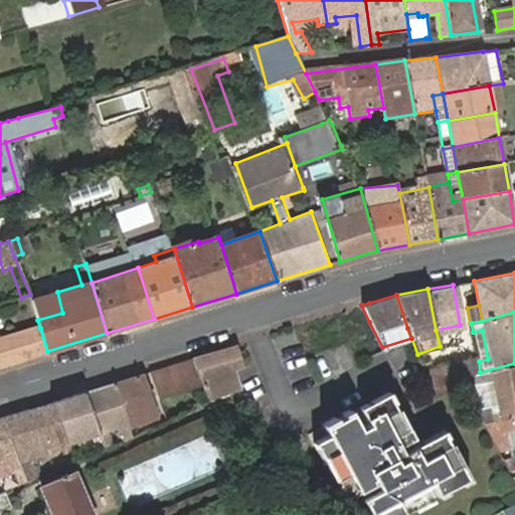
[(0,365),(47,351),(40,328),(0,340),(0,365)]
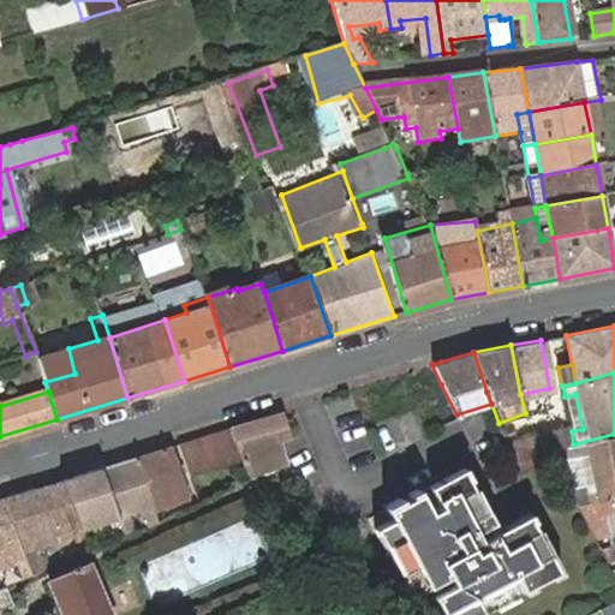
[(569,424),(572,431),(583,429),(575,394),(565,396),(569,424)]
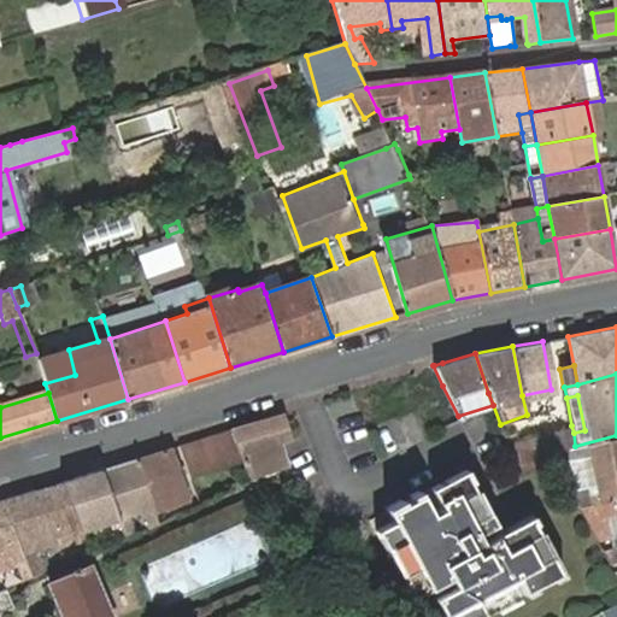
[(241,459),(247,476),(282,464),(287,463),(285,454),(280,442),(291,439),(282,412),(230,429),(241,459)]
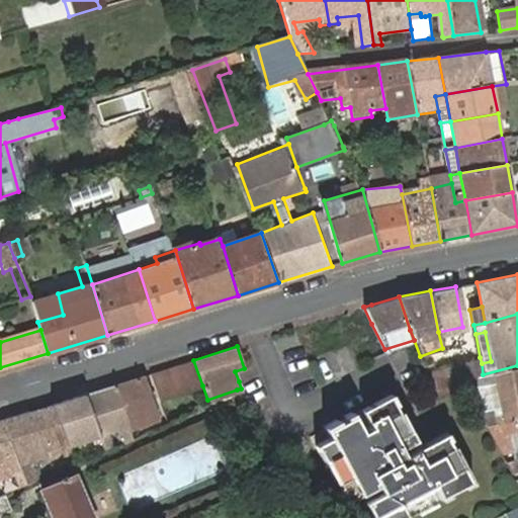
[(423,365),(443,357),(442,348),(420,356),(423,365)]
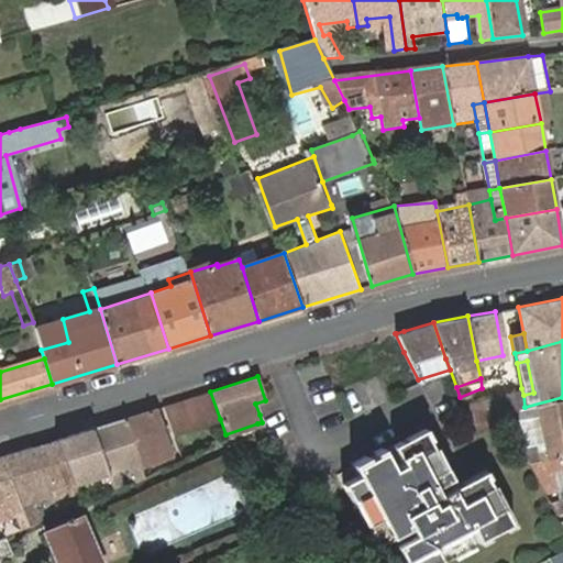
[(499,412),(520,408),(525,407),(523,395),(521,388),(484,396),(487,412),(489,423),(499,418),(499,412)]
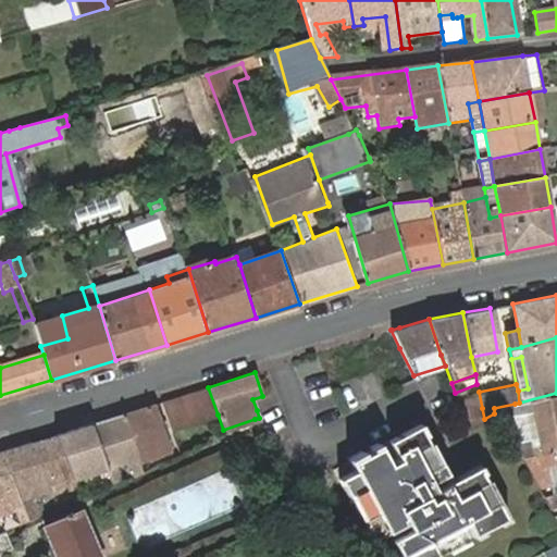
[(168,399),(178,428),(218,415),(208,387),(168,399)]
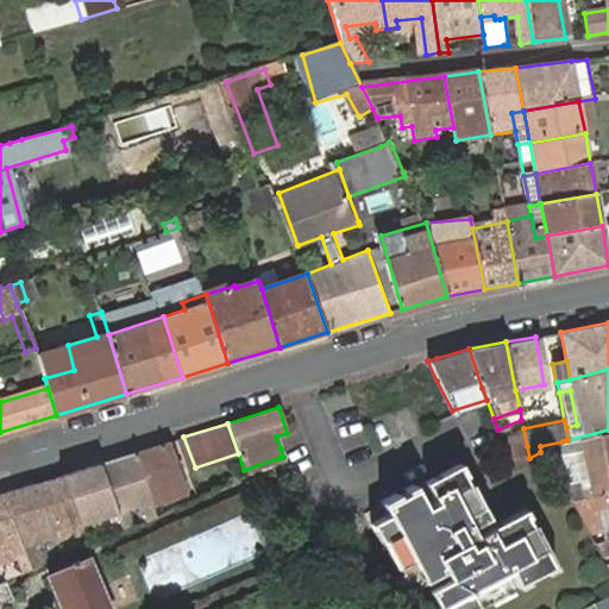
[(590,495),(608,490),(608,429),(567,440),(563,441),(565,451),(572,450),(581,447),(590,495)]
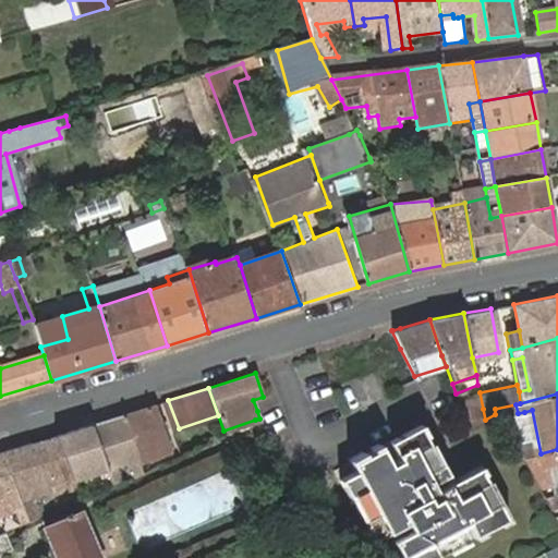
[(266,409),(263,397),(253,400),(257,411),(266,409)]
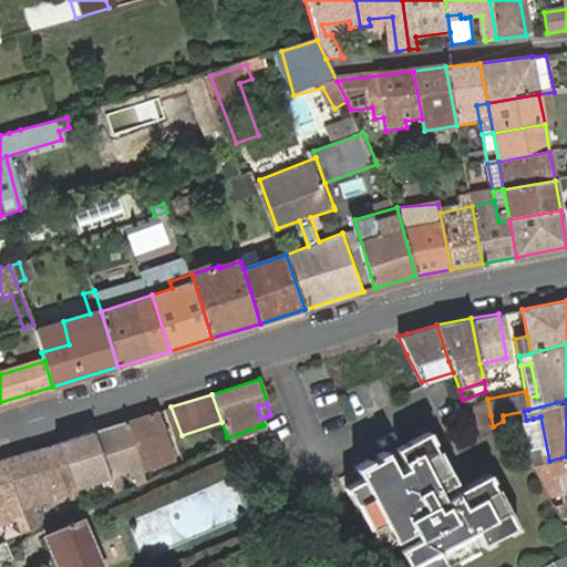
[(174,437),(182,435),(171,406),(163,410),(174,437)]
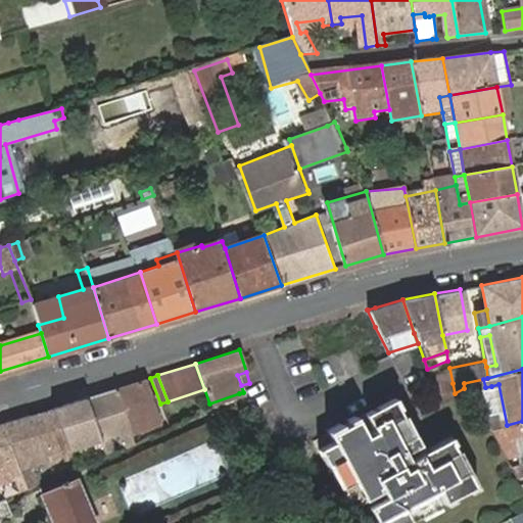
[(129,428),(130,431),(158,420),(144,380),(113,389),(129,428)]
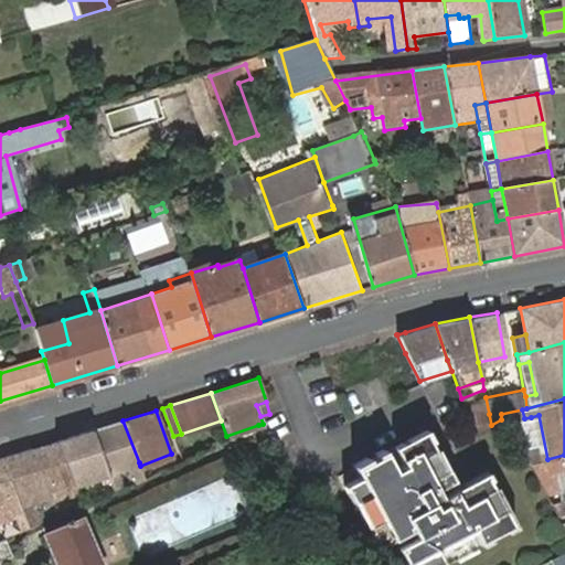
[(475,433),(491,425),(489,414),(470,422),(475,433)]
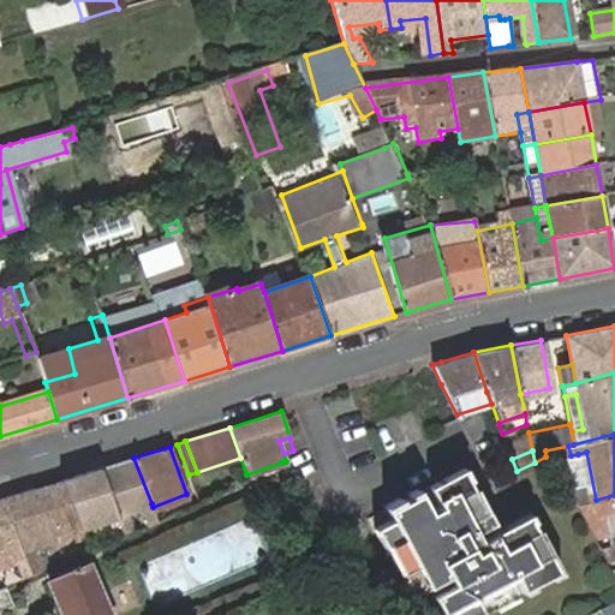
[(587,501),(593,501),(596,500),(586,452),(578,454),(584,485),(587,501)]
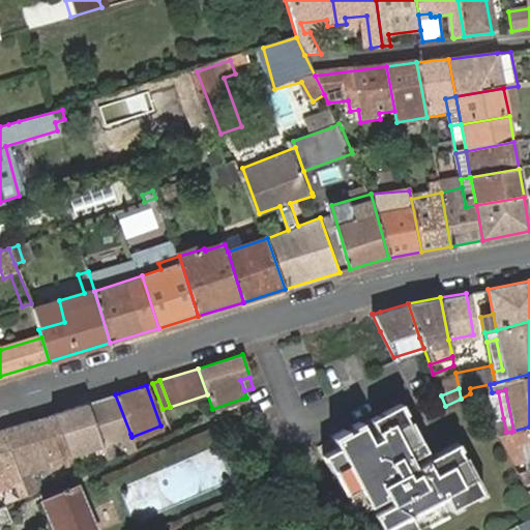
[(98,443),(99,446),(130,434),(115,394),(84,404),(98,443)]
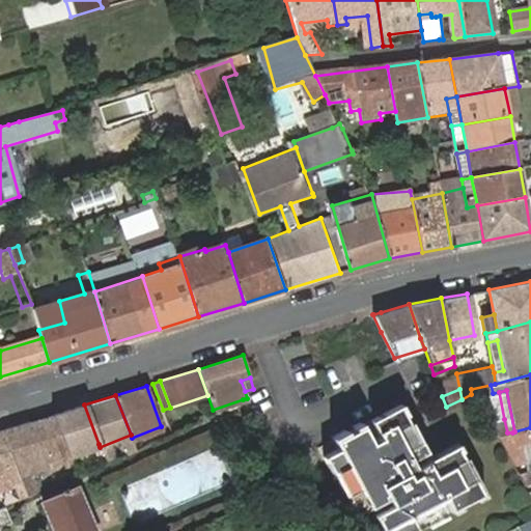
[(342,425),(324,436),(330,447),(315,454),(336,494),(340,492),(346,502),(343,503),(350,514),(379,499),(385,509),(366,520),(372,530),(418,530),(423,529),(424,530),(442,521),(435,508),(443,503),(450,518),(459,512),(458,509),(473,502),(474,504),(485,499),(466,463),(463,464),(458,456),(462,454),(457,446),(428,462),(407,422),(404,423),(401,417),(403,416),(396,402),(366,418),(374,434),(365,439),(355,419),(345,424),(346,427),(343,428),(342,425)]
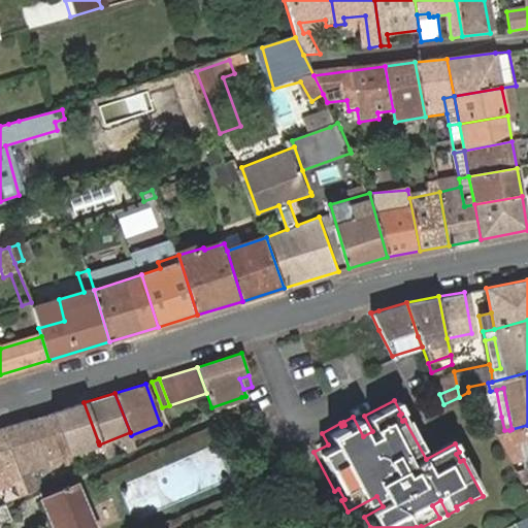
[(98,441),(84,402),(53,411),(69,454),(98,441)]
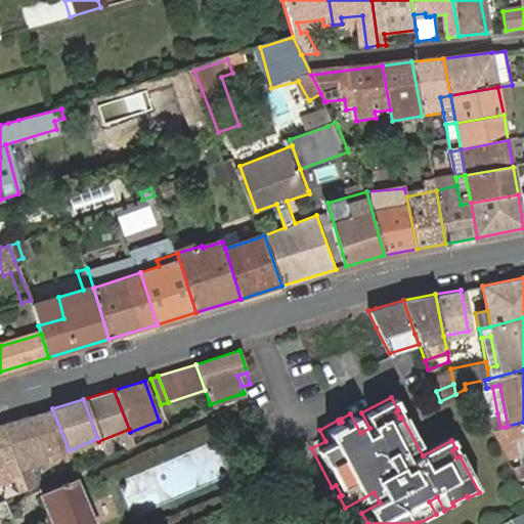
[(26,417),(43,463),(69,451),(69,450),(52,408),(26,417)]
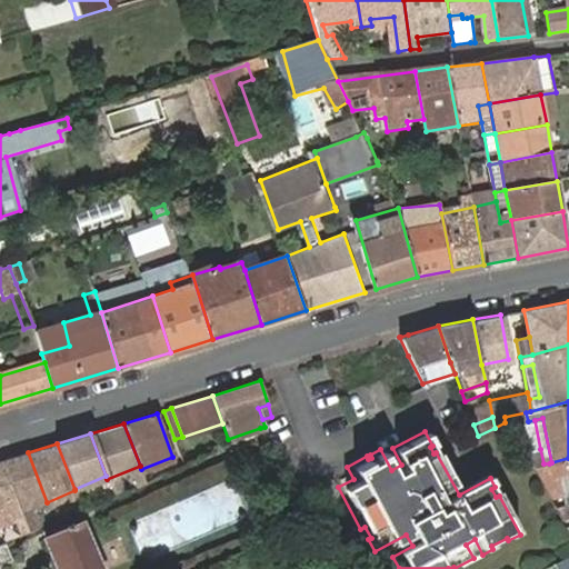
[(522,453),(530,467),(543,463),(540,449),(522,453)]
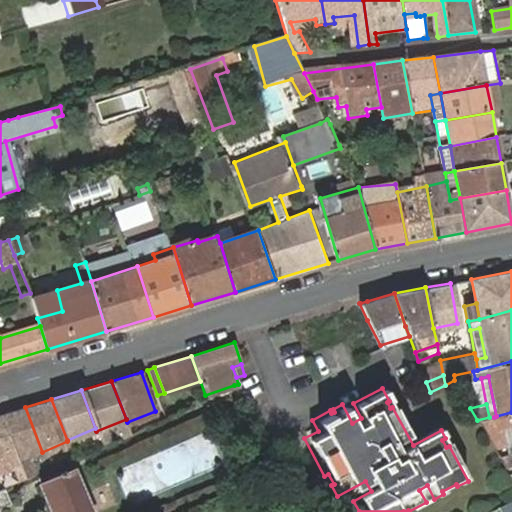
[(20,466),(25,481),(36,476),(30,457),(42,452),(25,407),(1,415),(20,466)]
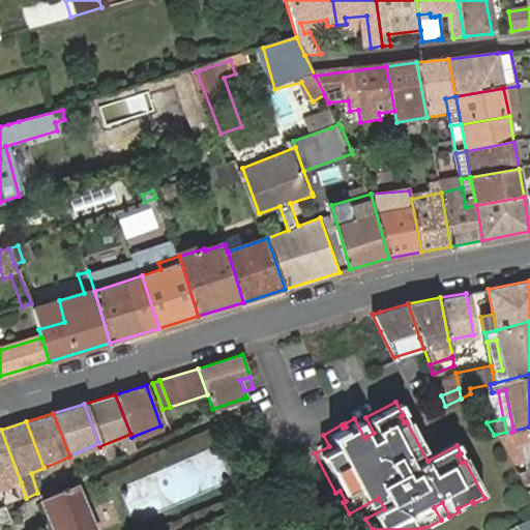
[(529,457),(529,427),(513,431),(511,432),(514,443),(526,441),(529,457)]
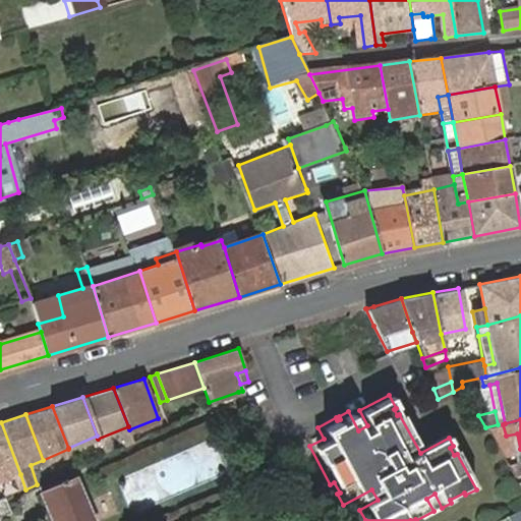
[(0,481),(20,474),(1,422),(0,422),(0,481)]
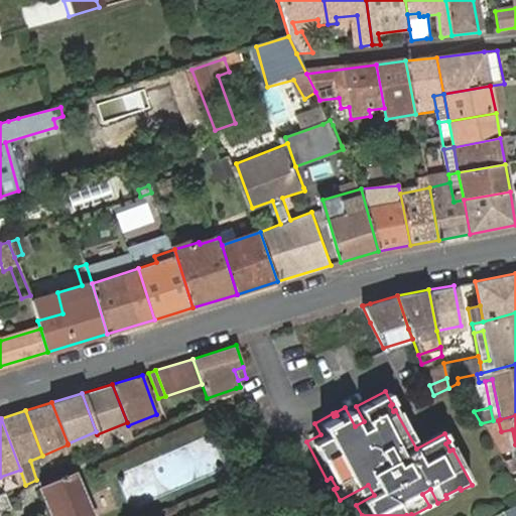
[(90,515),(73,475),(39,488),(51,515),(90,515)]
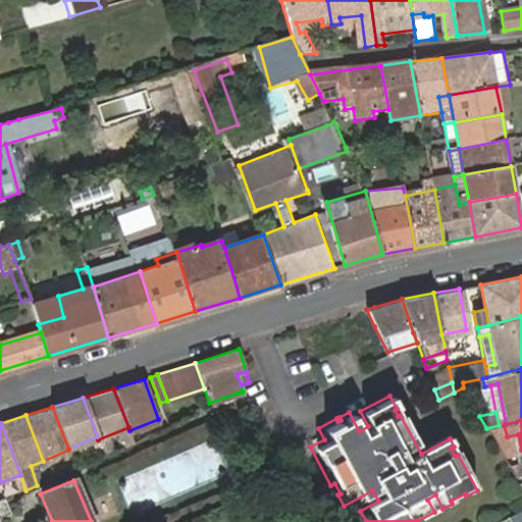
[(3,501),(0,502),(0,520),(8,516),(3,501)]
